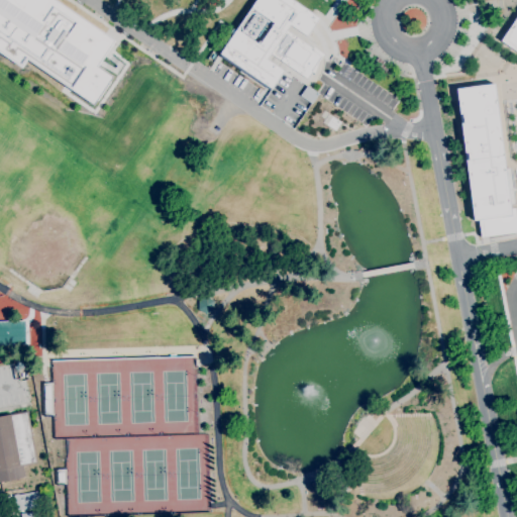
[(59,0),(115,38),(98,64),(113,74),(95,101),(27,55),(22,62),(0,46),(0,0),(59,0)]
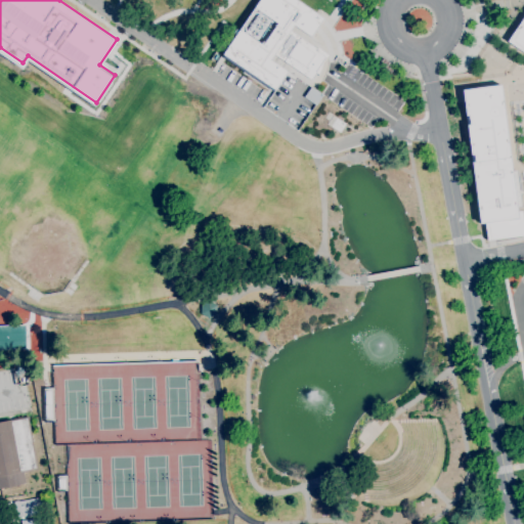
[(275,90),(223,54),(260,0),(295,0),(323,19),(311,37),(294,26),(290,31),(316,49),(317,48),(326,54),(315,72),(316,73),(311,80),(274,54),(270,60),(287,72),(275,90)]
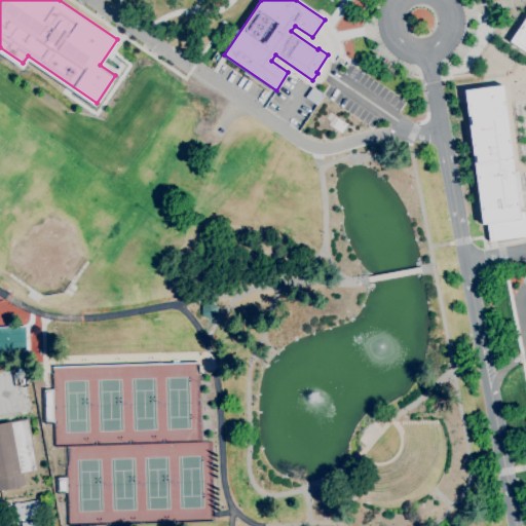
[(525,52),(509,40),(525,13),(525,52)]
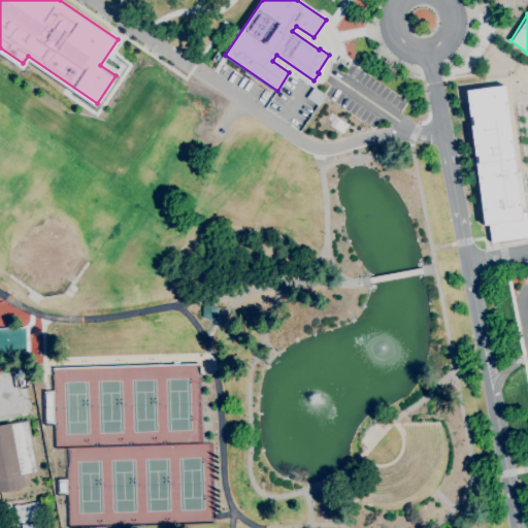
[(301,79),(304,75),(276,57),(273,61),(301,79)]
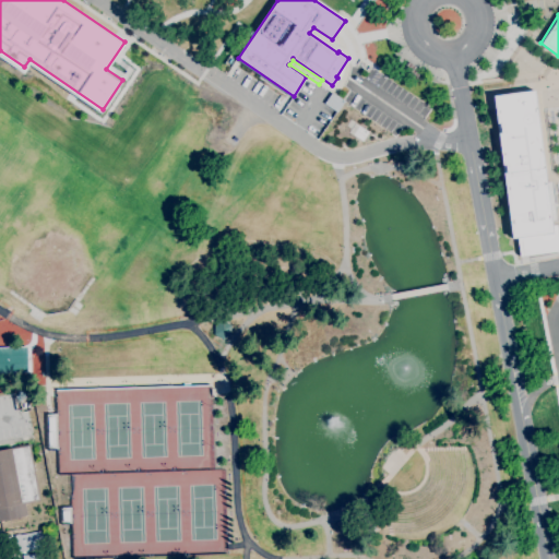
[(420,80),(404,68),(408,62),(425,74),(420,80)]
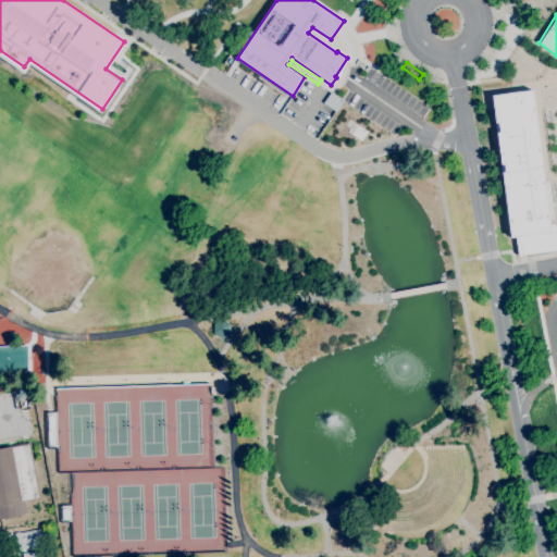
[(492,94),(533,88),(545,178),(551,178),(556,231),(556,249),(518,255),(516,234),(510,235),(492,94)]
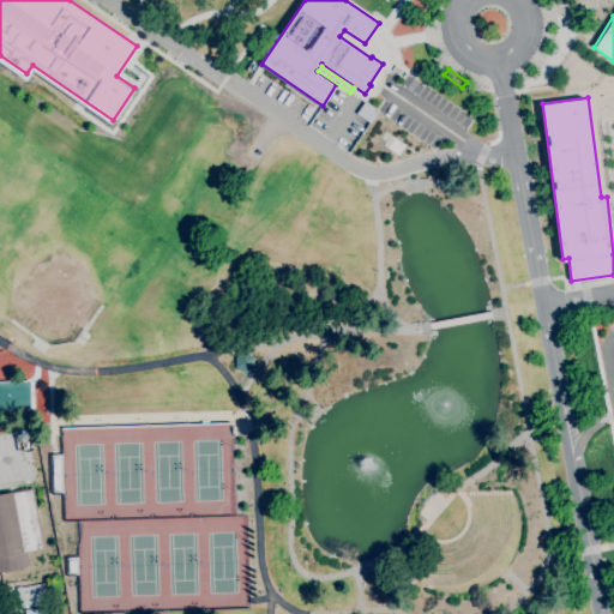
[(245,350),(235,354),(234,366),(244,372),(253,366),(253,356),(245,350)]
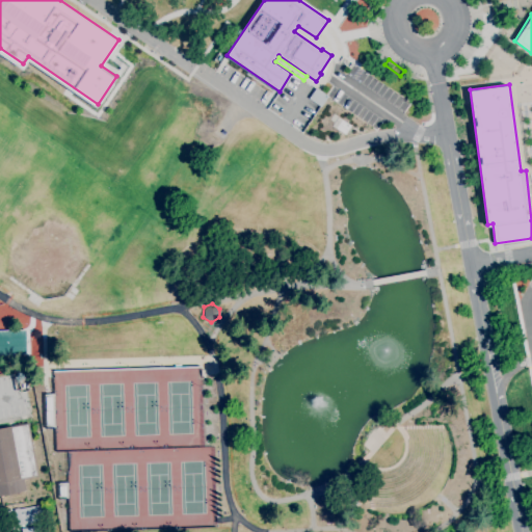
[(0,354),(0,331),(22,331),(23,354),(0,354)]
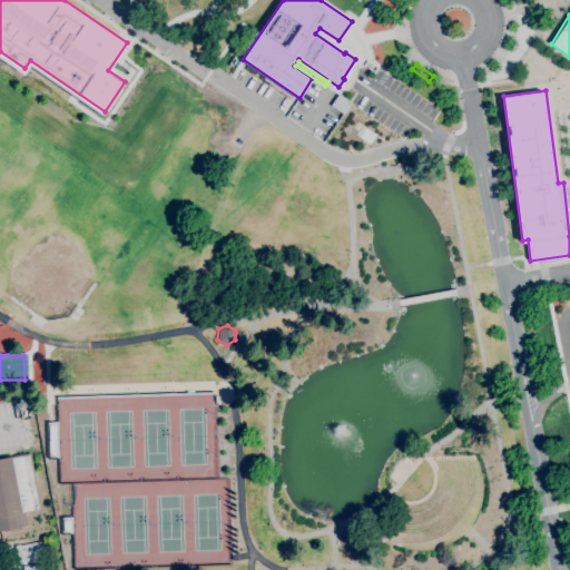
[(0,530),(0,458),(11,457),(29,453),(41,511),(26,514),(28,526),(0,530)]
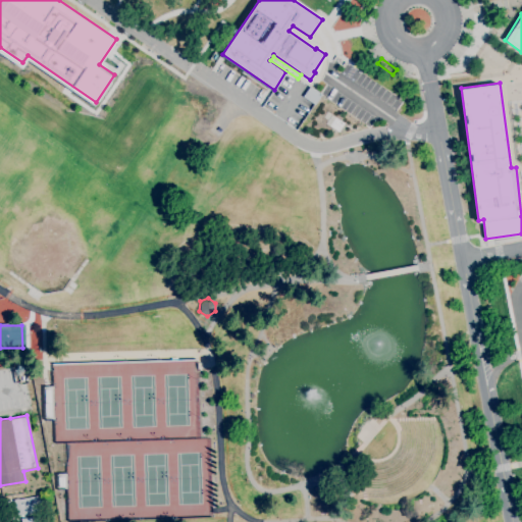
[(21,516),(20,514),(12,515),(10,501),(39,496),(42,509),(30,511),(31,514),(27,515),(27,516),(21,516)]
